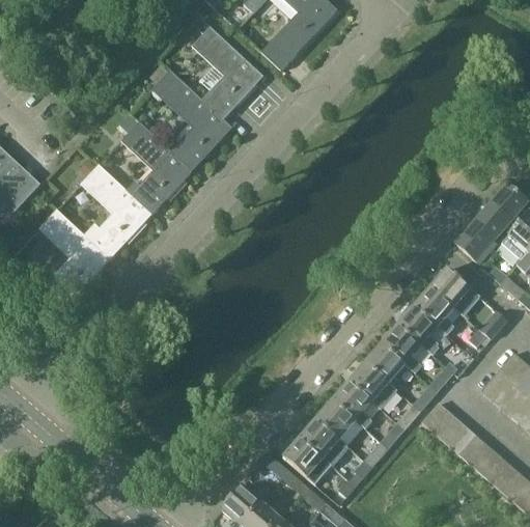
[(252,14),(265,0),(204,0),(210,4),(213,0),(250,0),(245,6),(252,14)]
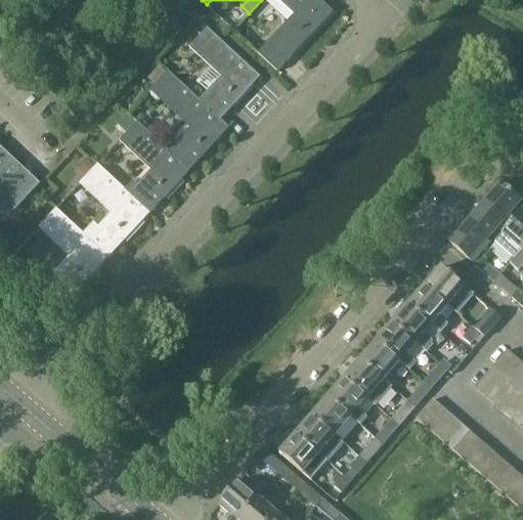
[(279,0),(298,16),(280,36),(275,32),(257,51),(276,70),(331,11),(318,0),(279,0)]
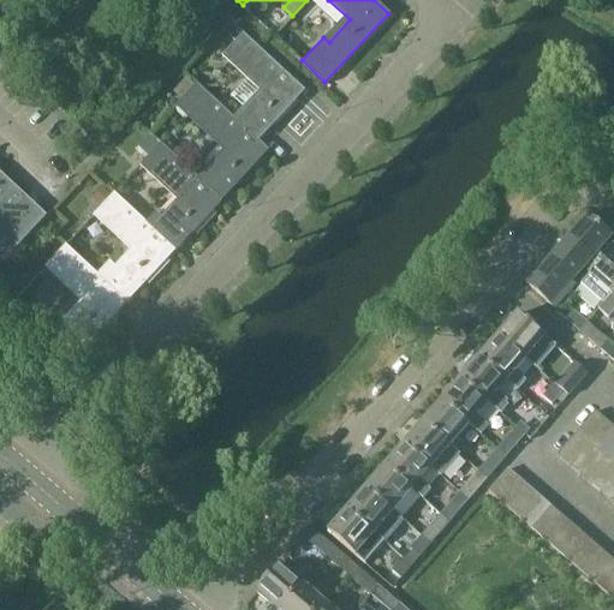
[(263,84),(233,115),(233,117),(258,139),(258,138),(305,89),(244,30),(226,49),(263,84)]
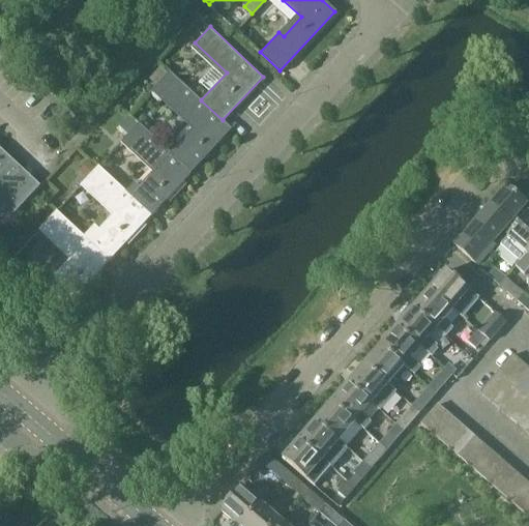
[(196,124),(171,150),(170,151),(192,171),(232,127),(223,119),(223,120),(201,100),(201,99),(169,69),(151,89),(162,98),(165,95),(196,124)]
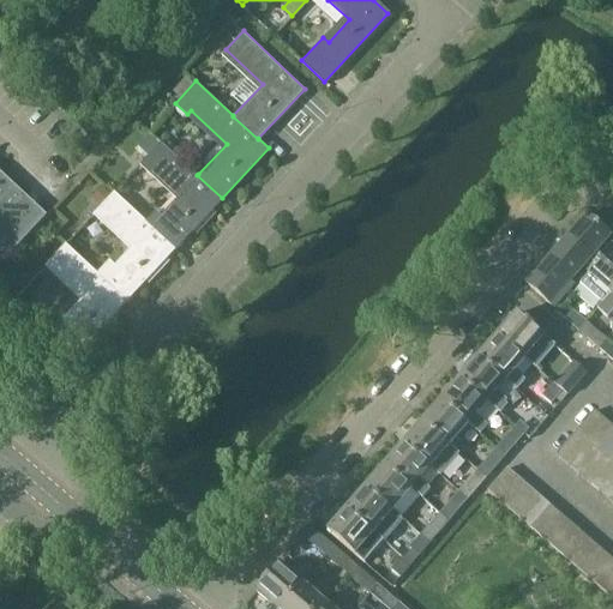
[(139,145),(149,155),(162,140),(152,131),(139,145)]
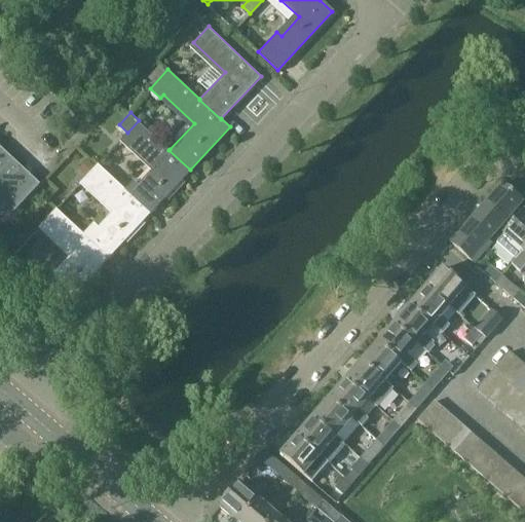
[(135,179),(126,188),(125,189),(150,213),(190,170),(169,150),(170,149),(139,120),(127,133),(123,136),(155,165),(139,183),(135,179)]
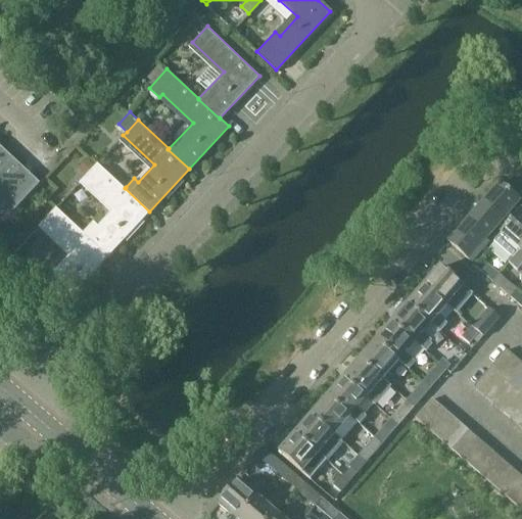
[(0,223),(40,181),(0,143),(0,183),(5,188),(0,193),(0,223)]
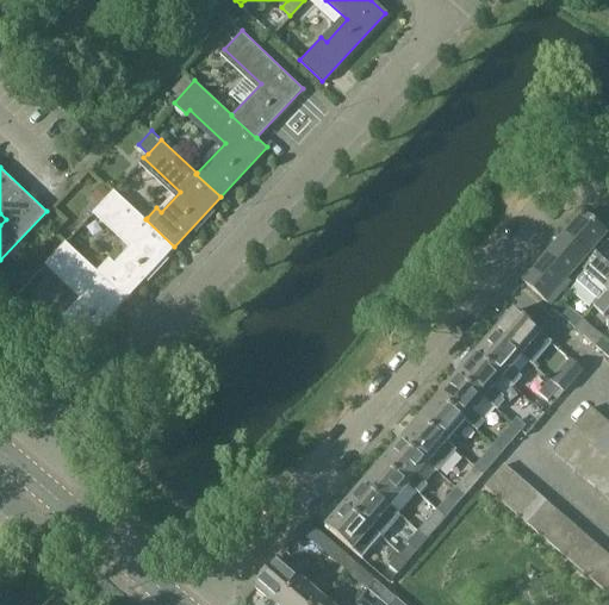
[(147,218),(115,188),(98,206),(135,241),(115,262),(110,257),(98,270),(97,272),(126,298),(174,247),(145,219),(147,218)]
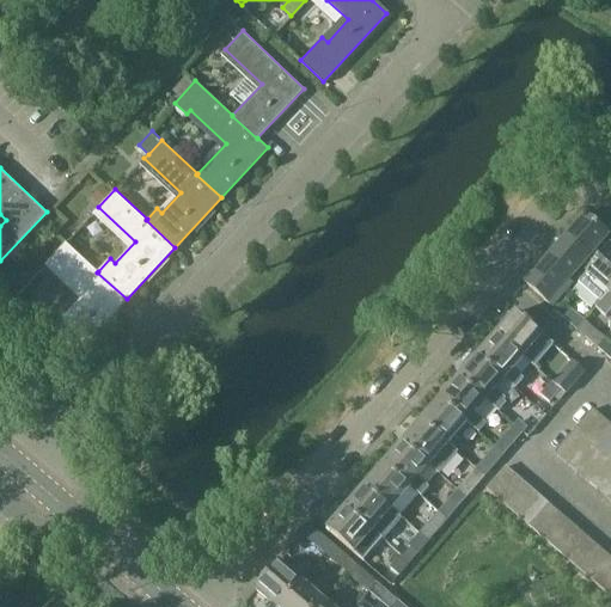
[(610,228),(587,208),(567,232),(590,252),(610,228)]
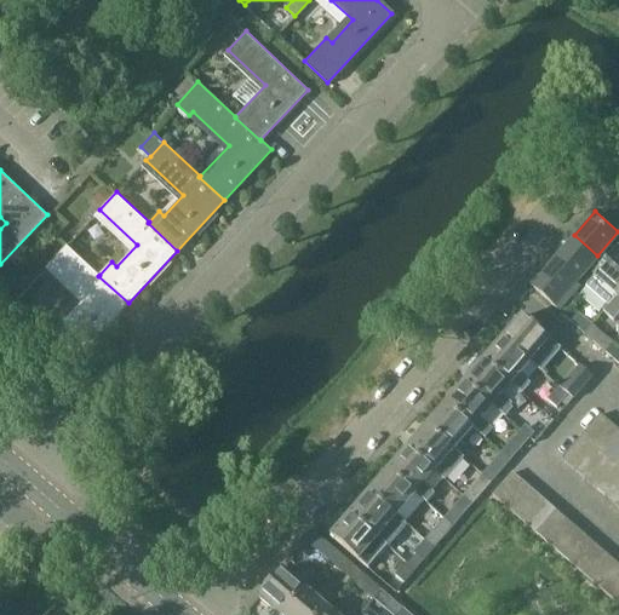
[(554,259),(578,280),(597,256),(574,235),(554,259)]
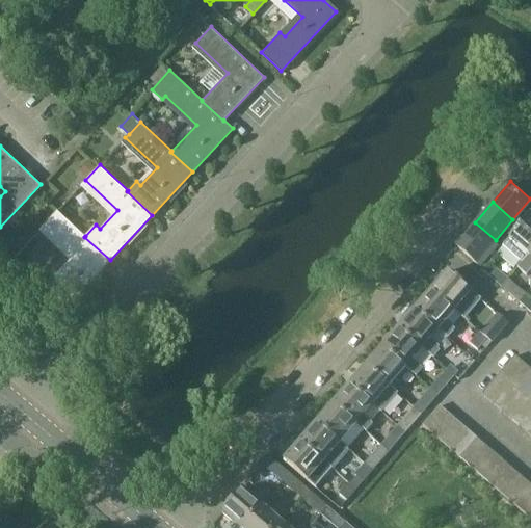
[(84,237),(85,236),(57,210),(43,226),(75,256),(58,273),(54,268),(42,281),(68,305),(110,260),(84,237)]
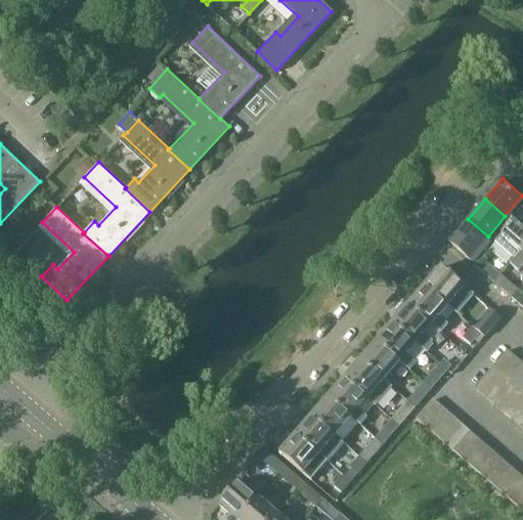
[(496,239),(515,255),(522,246),(522,209),(496,239)]
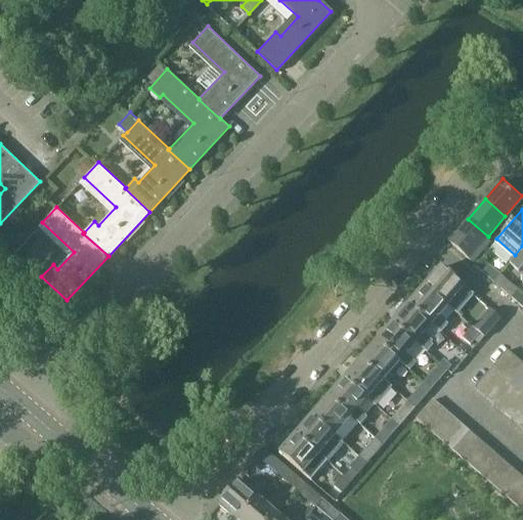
[(459,229),(482,249),(490,239),(488,236),(468,219),(459,229)]
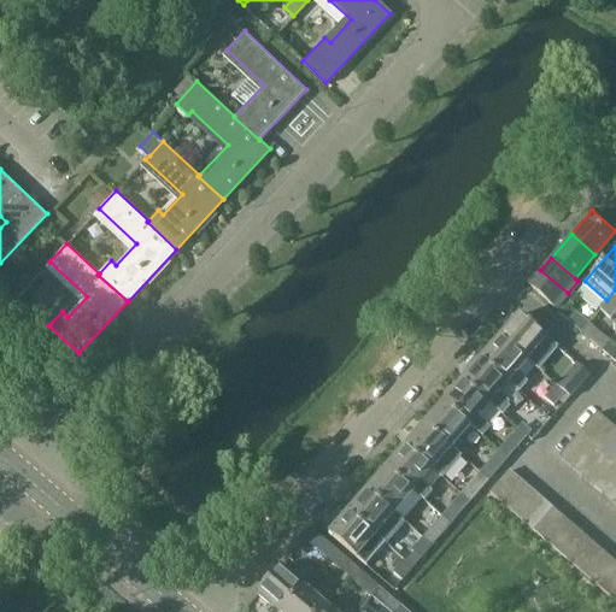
[(529,282),(557,306),(568,293),(540,270),(529,282)]
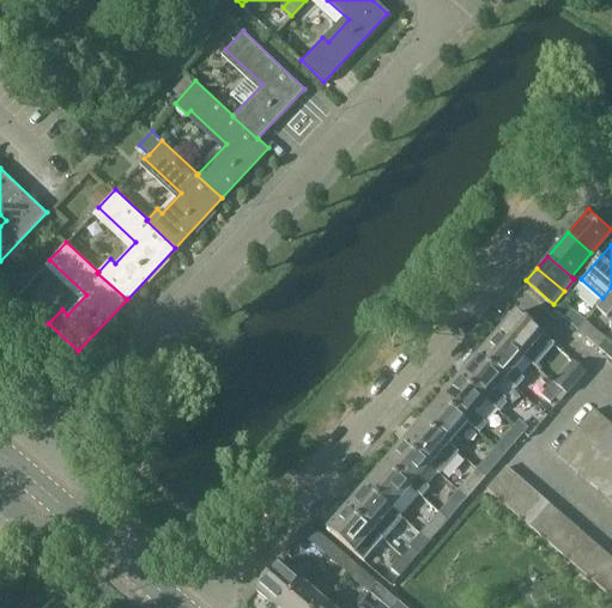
[(607,314),(611,309),(611,287),(603,298),(598,305),(607,314)]
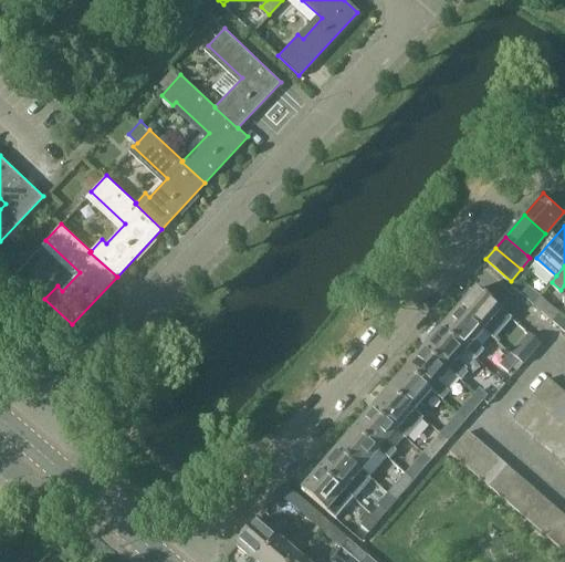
[(522,291),(534,301),(542,293),(530,283),(522,291)]
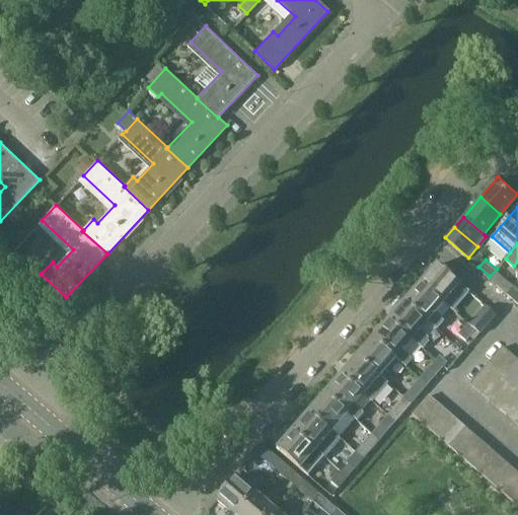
[(444,302),(445,300),(454,308),(470,290),(438,262),(421,282),(444,302)]
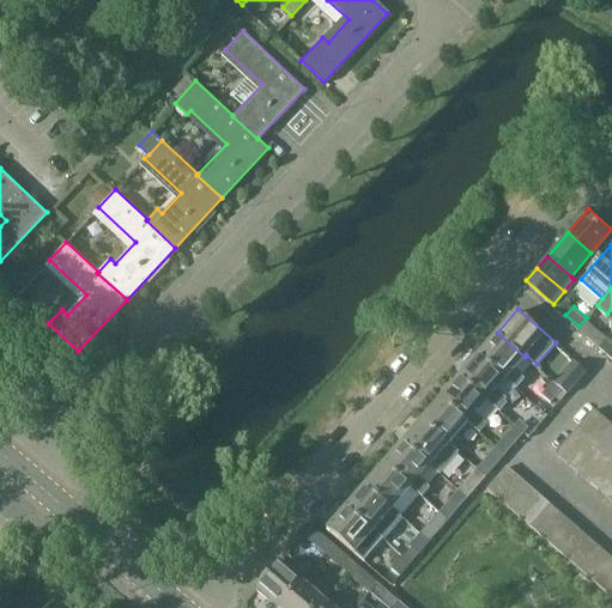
[(579,326),(600,345),(609,335),(587,317),(579,326)]
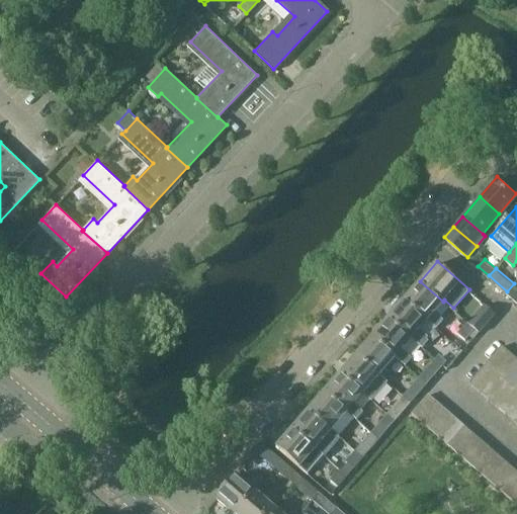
[(444,319),(435,311),(443,302),(420,281),(405,300),(428,319),(437,327),(444,319)]
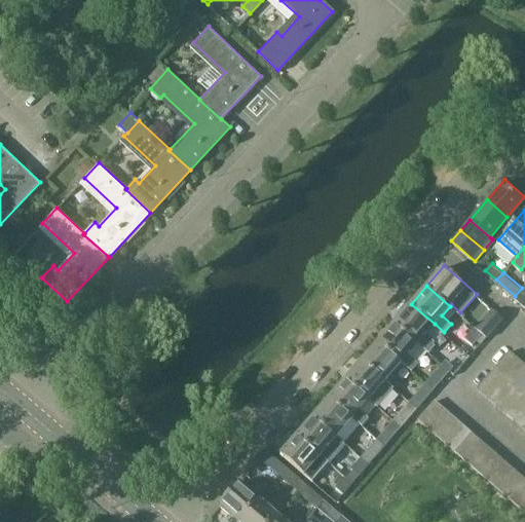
[(515,296),(524,304),(524,291),(522,288),(515,296)]
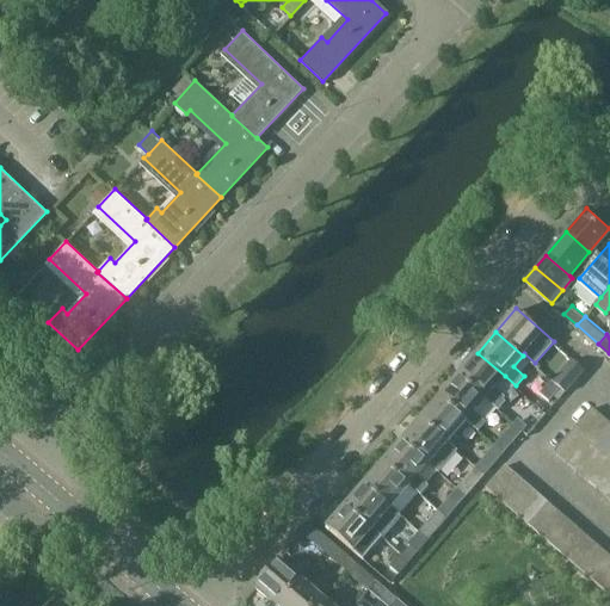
[(478,353),(458,373),(486,397),(485,400),(495,408),(503,400),(492,391),(505,376),(478,353)]
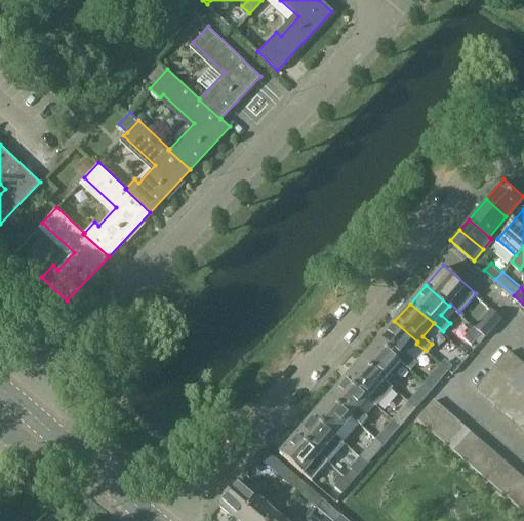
[(491,307),(475,325),(482,331),(486,335),(502,317),(491,307)]
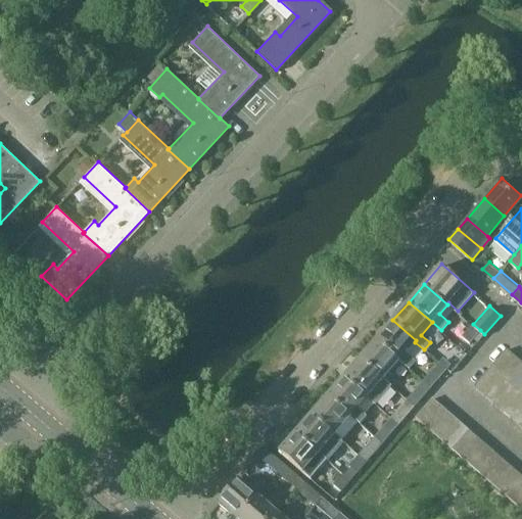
[(407,351),(415,342),(416,340),(392,320),(377,338),(400,359),(411,367),(417,360),(407,351)]
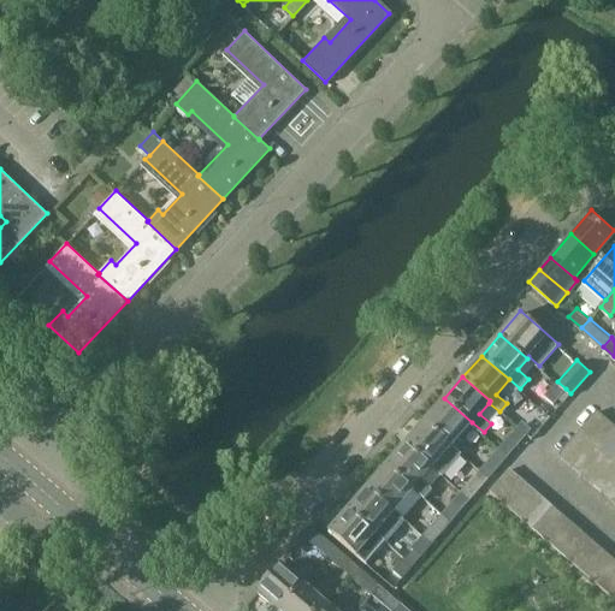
[(566,389),(557,381),(556,381),(545,393),(555,402),(566,389)]
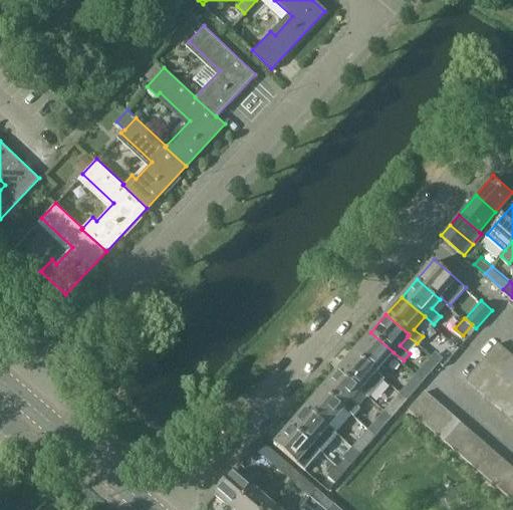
[(377,371),(394,352),(370,332),(354,351),(377,371)]
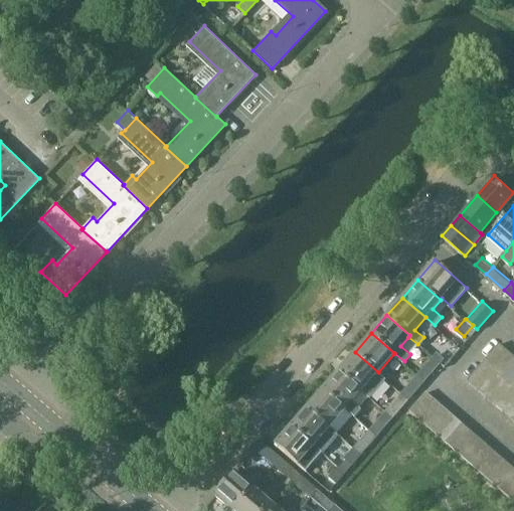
[(492,369),(509,350),(500,341),(483,360),(492,369)]
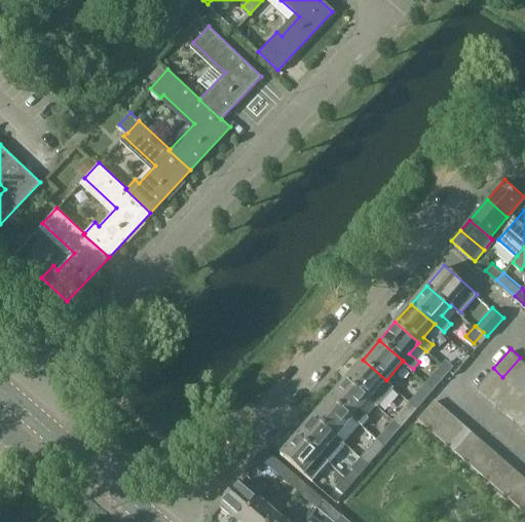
[(454,365),(446,358),(442,363),(450,370),(454,365)]
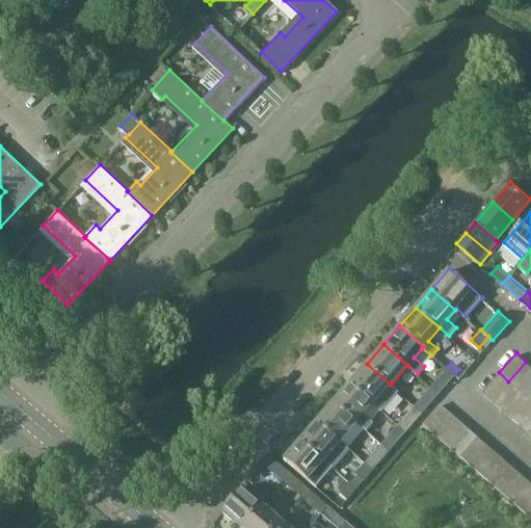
[(518,389),(530,372),(530,365),(526,362),(508,381),(518,389)]
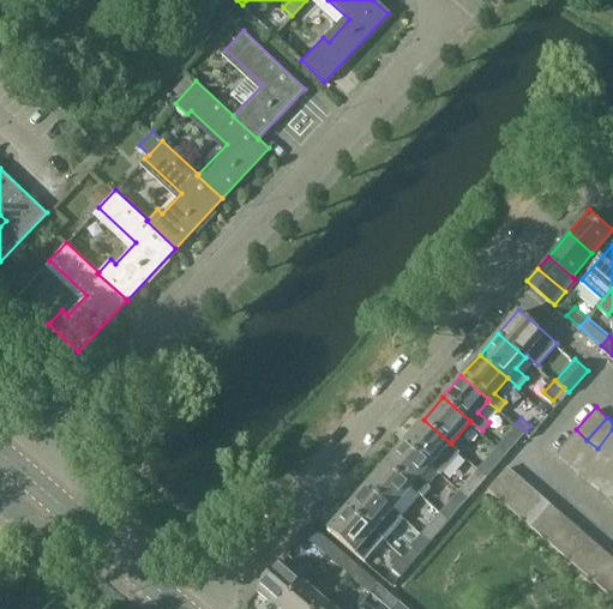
[(451,465),(440,456),(451,444),(424,420),(404,441),(432,465),(443,475),(451,465)]
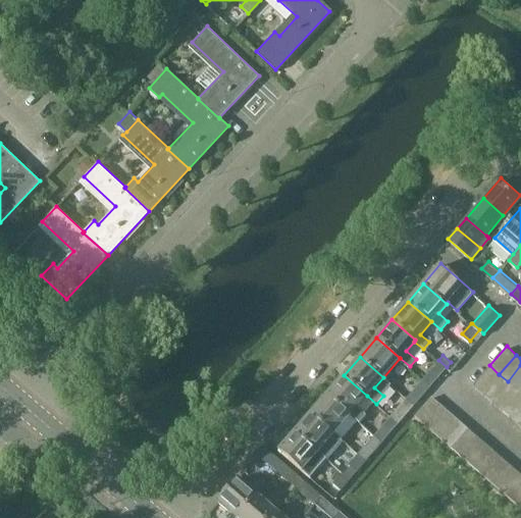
[(438,360),(422,378),(430,385),(447,367),(438,360)]
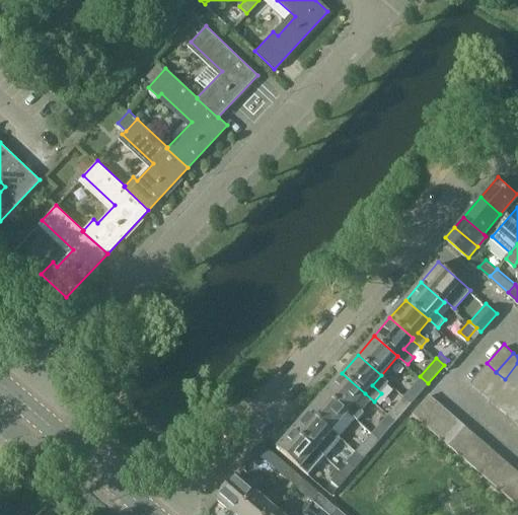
[(481,389),(496,372),(487,363),(470,381),(481,389)]
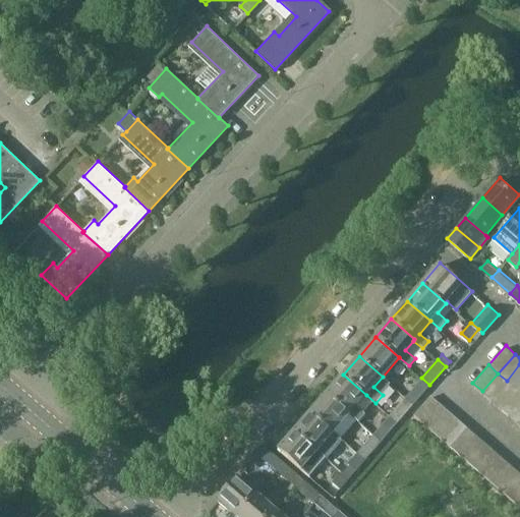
[(515,389),(519,383),(519,364),(507,381),(515,389)]
